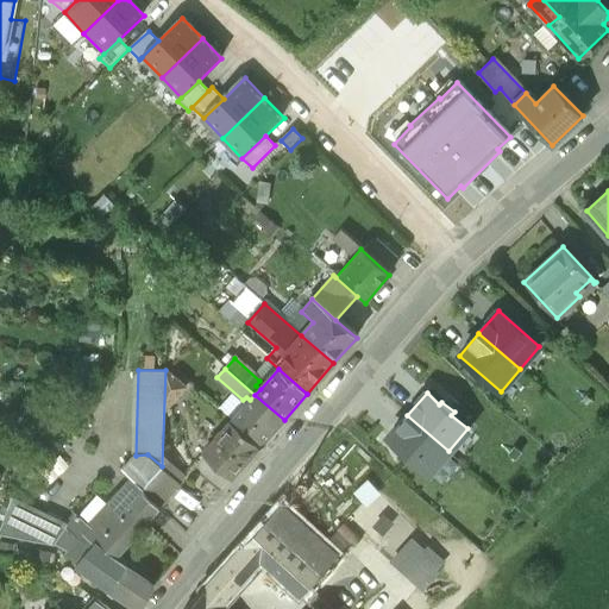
[(250,400),(232,421),(261,447),(284,420),(255,395),(250,400)]
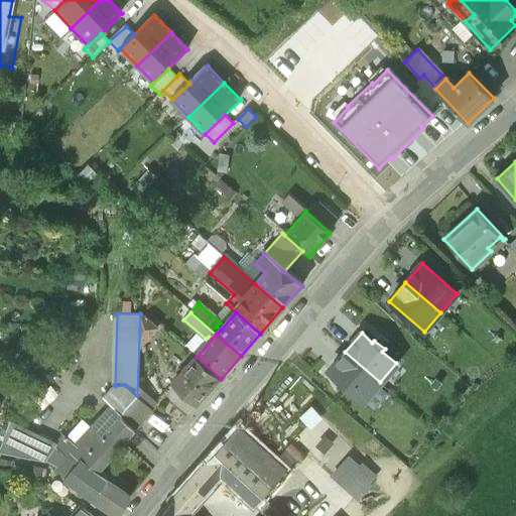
[(380,382),(345,352),(329,371),(340,381),(337,383),(348,392),(350,390),(364,401),(380,382)]
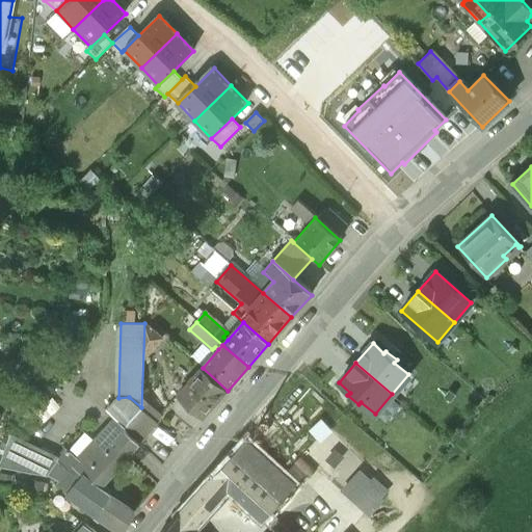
[(203,368),(178,396),(203,419),(228,391),(203,368)]
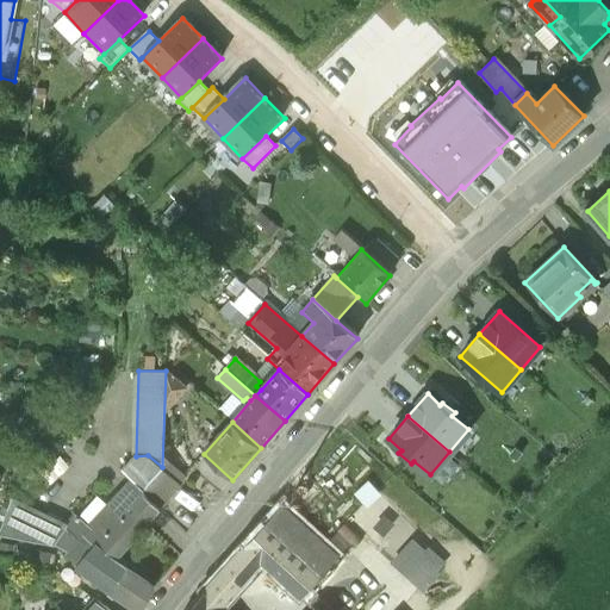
[(148,455),(136,456),(120,472),(131,481),(141,491),(162,467),(148,455)]
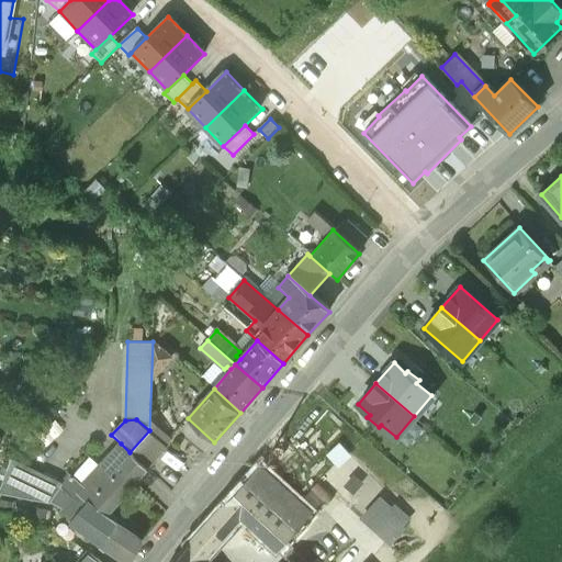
[(149,430),(130,452),(148,469),(167,448),(149,430)]
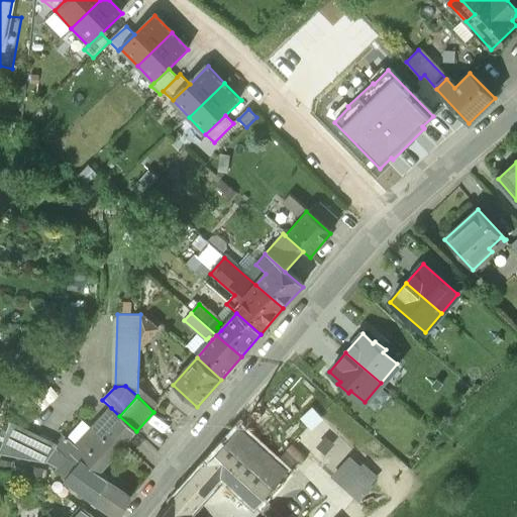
[(119,416),(111,408),(74,448),(71,451),(82,461),(81,462),(97,474),(136,431),(119,416)]
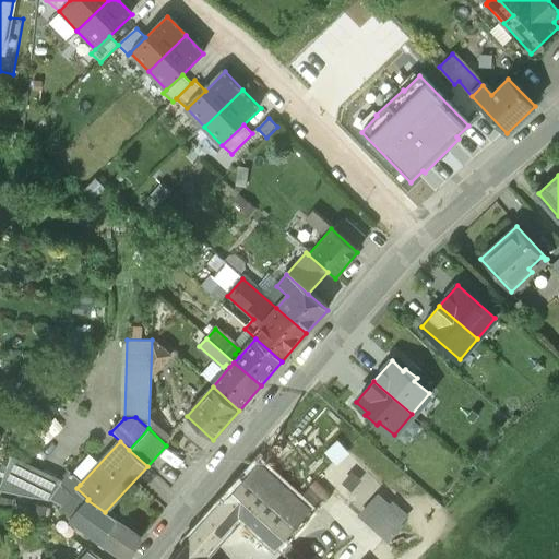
[(337,441),(325,453),(334,462),(346,451),(337,441)]
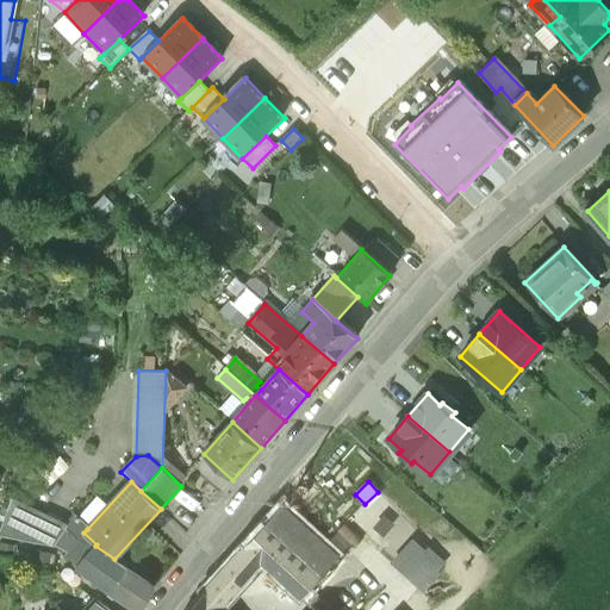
[(68,524),(12,498),(0,534),(0,535),(54,547),(68,524)]
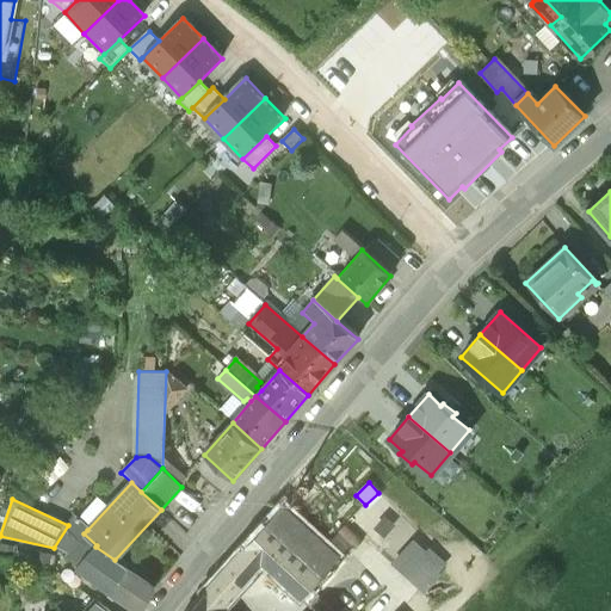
[(339,559),(283,507),(265,526),(322,578),(339,559)]
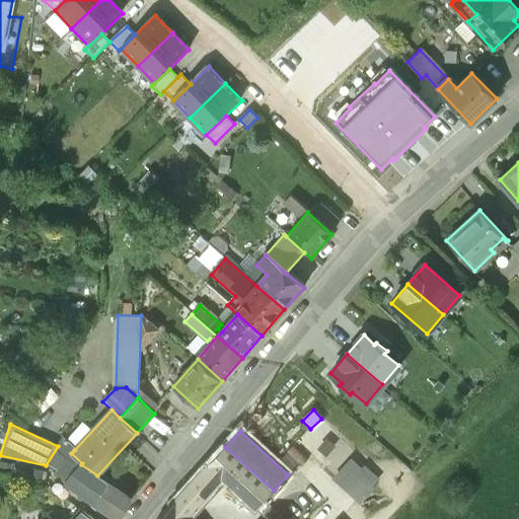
[(74,450),(64,441),(58,446),(46,465),(59,471),(65,482),(81,464),(82,463),(71,453),(74,450)]
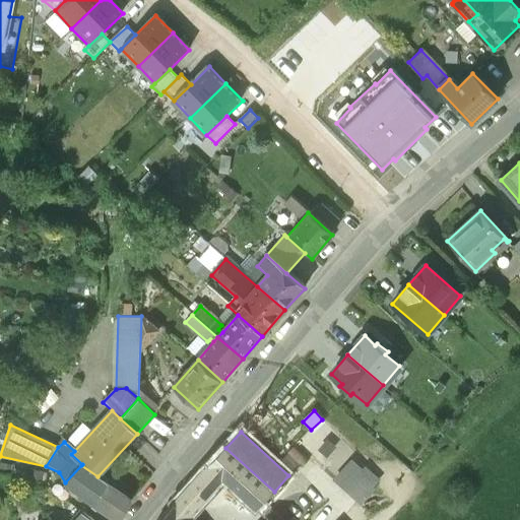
[(274,492),(225,448),(210,464),(173,506),(158,519),(271,519),(269,518),(267,519),(187,519),(224,478),(259,510),(274,492)]
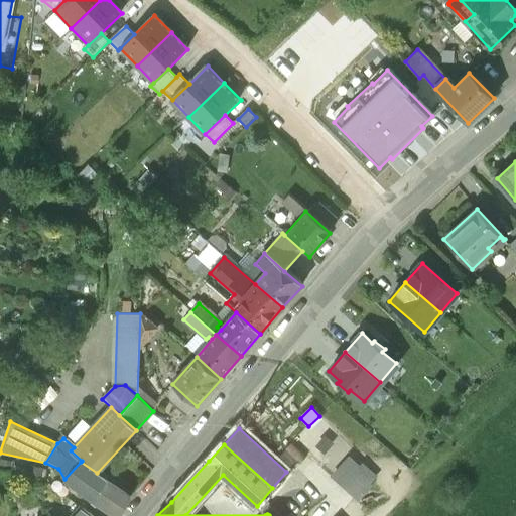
[(97,473),(81,462),(65,479),(63,480),(94,502),(109,482),(97,473)]
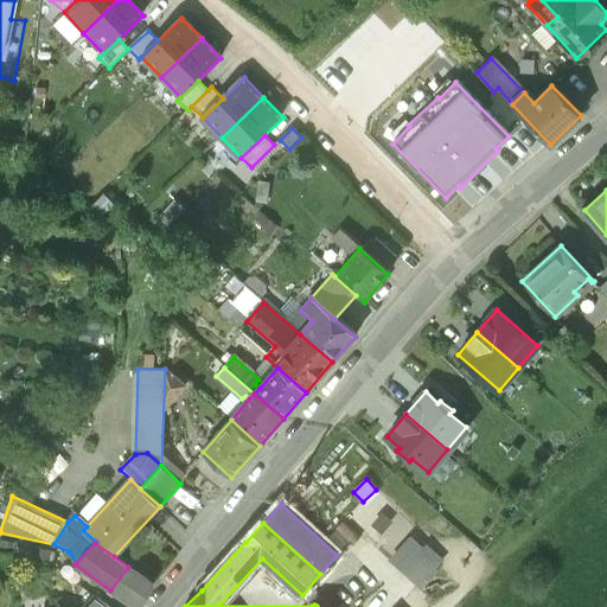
[(429,550),(417,564),(427,573),(440,558),(429,550)]
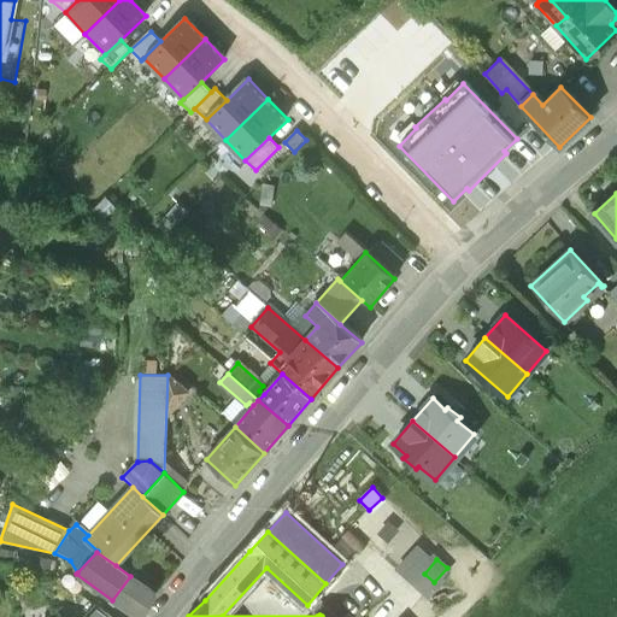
[(130,576),(112,600),(135,616),(139,616),(156,594),(130,576)]
